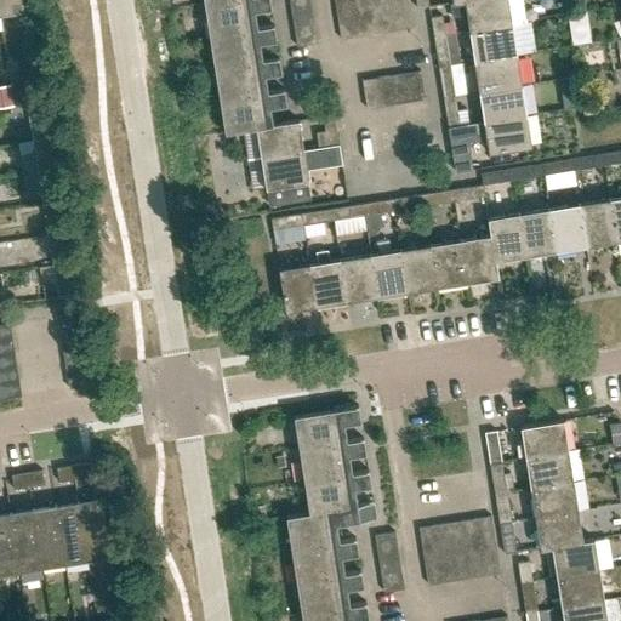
[(0,0),(0,13),(23,10),(22,0),(0,0)]
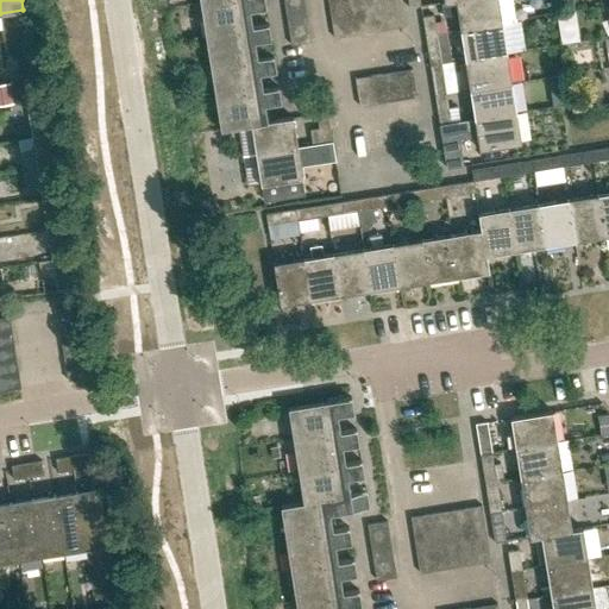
[(261,124),(261,123),(258,107),(282,104),(280,88),(256,92),(253,75),(276,71),(274,56),(251,60),(249,44),(271,41),(269,24),(246,29),(244,12),(267,8),(264,0),(199,0),(220,131),(251,126),(251,125),(261,124)]
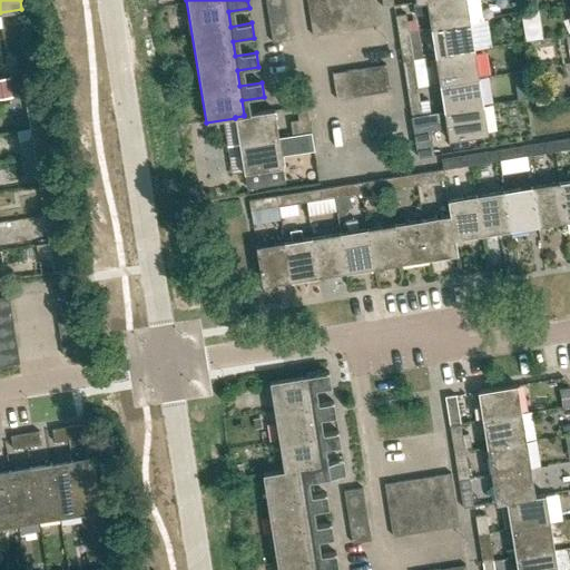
[(264,0),(267,16),(286,13),(284,0),(264,0)]
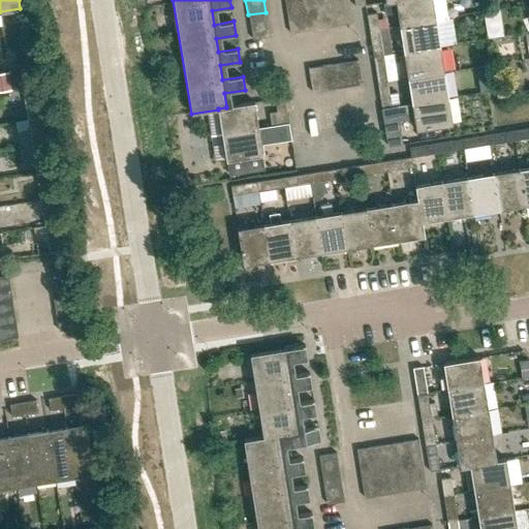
[(284,0),(285,9),(299,7),(297,0),(284,0)]
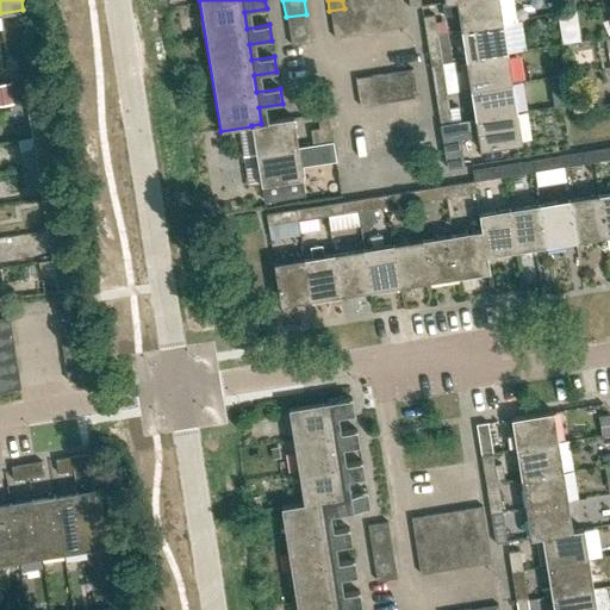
[(394,0),(386,1),(390,30),(405,27),(400,0),(394,0)]
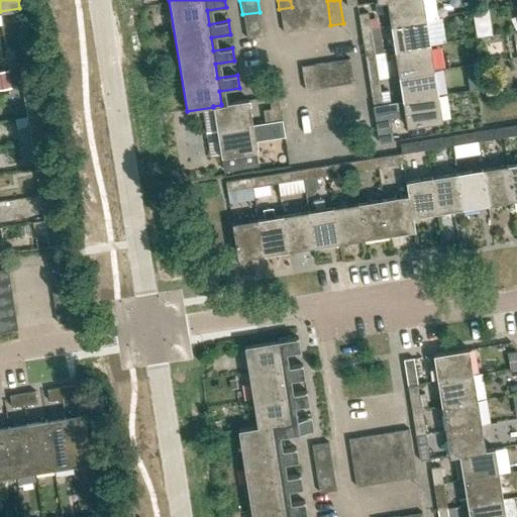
[(391,26),(426,21),(422,0),(394,0),(386,1),(387,2),(377,3),(377,2),(375,2),(376,13),(388,11),(391,26)]
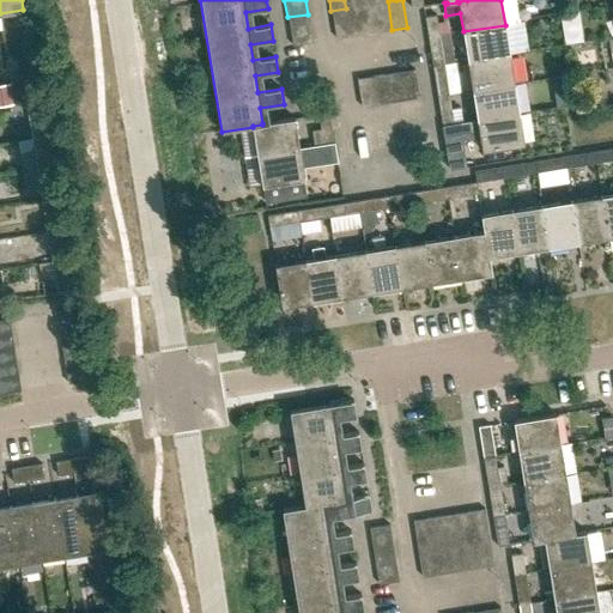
[(378,32),(392,30),(388,1),(374,4),(378,32)]
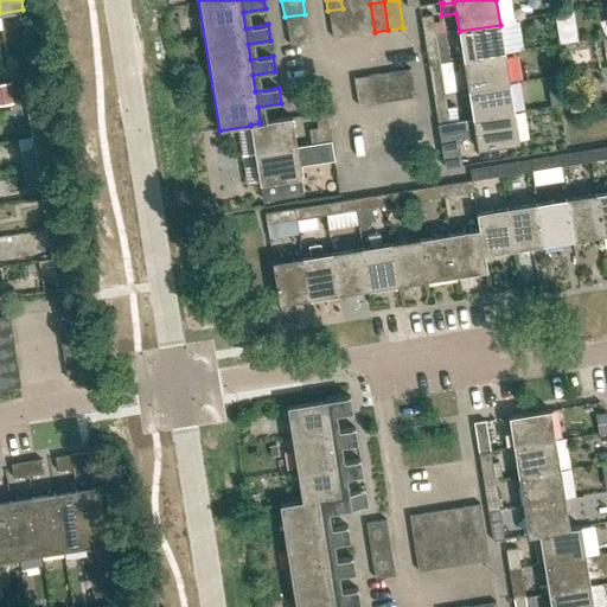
[(360,34),(375,32),(370,4),(356,6),(360,34)]
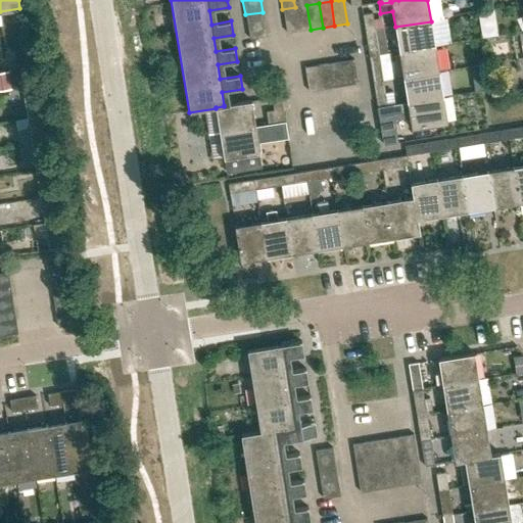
[(298,31),(311,30),(306,5),(295,7),(298,31)]
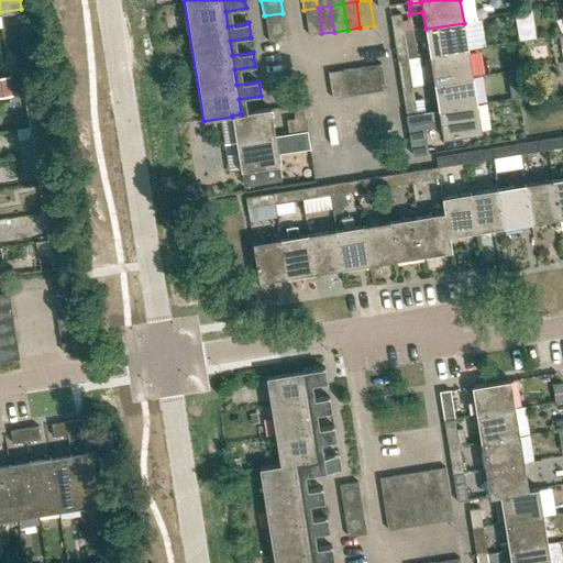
[(308,35),(321,33),(318,8),(304,10),(308,35)]
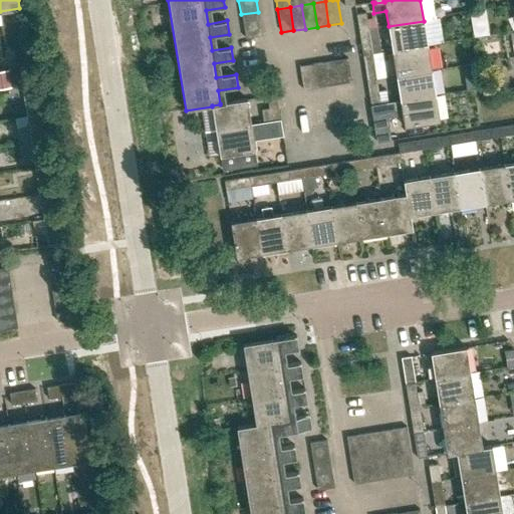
[(245,38),(261,35),(258,12),(241,14),(245,38)]
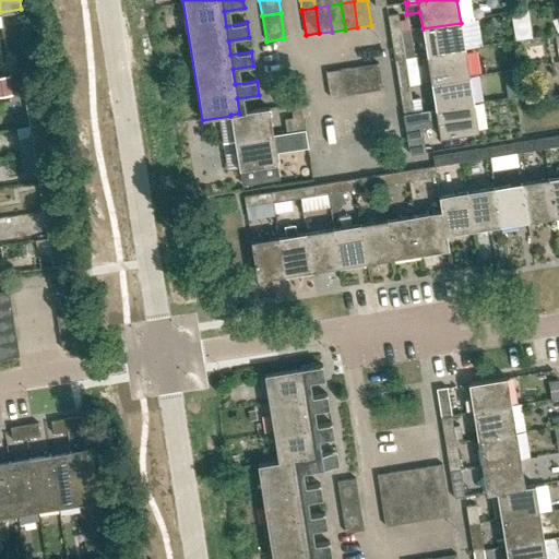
[(390,34),(400,32),(397,14),(388,16),(390,34)]
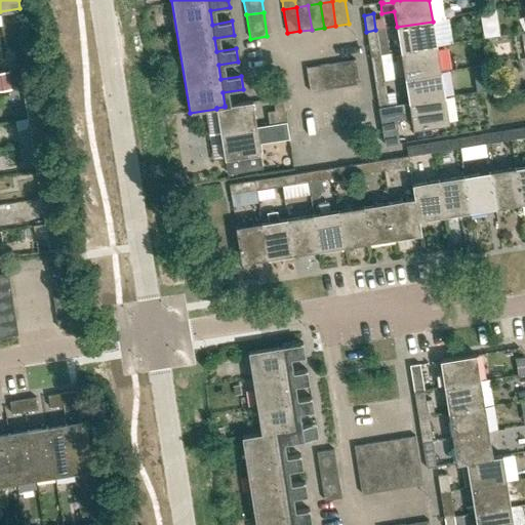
[(401,52),(437,47),(433,22),(397,27),(398,36),(401,52)]
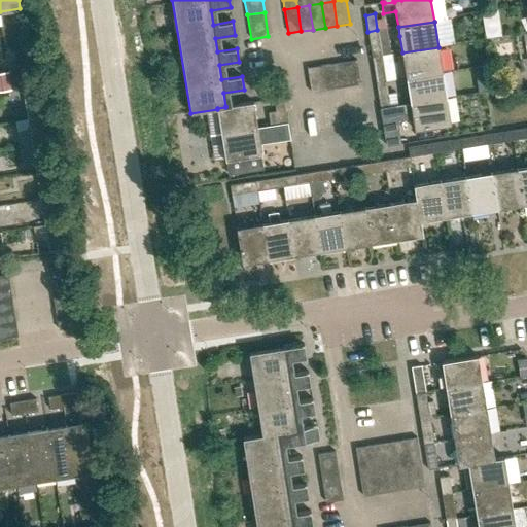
[(372,58),(382,56),(379,39),(370,40),(372,58)]
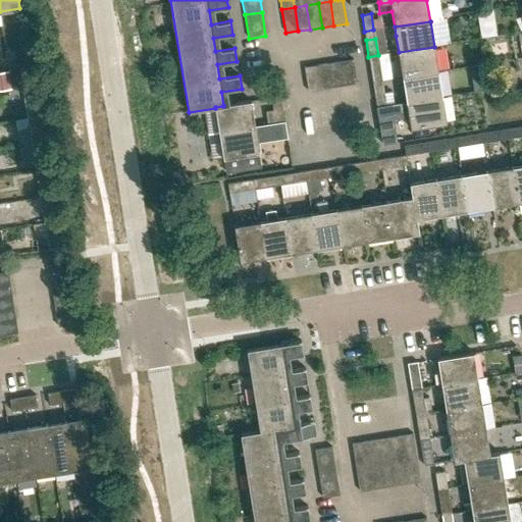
[(403,77),(438,72),(434,47),(399,52),(403,77)]
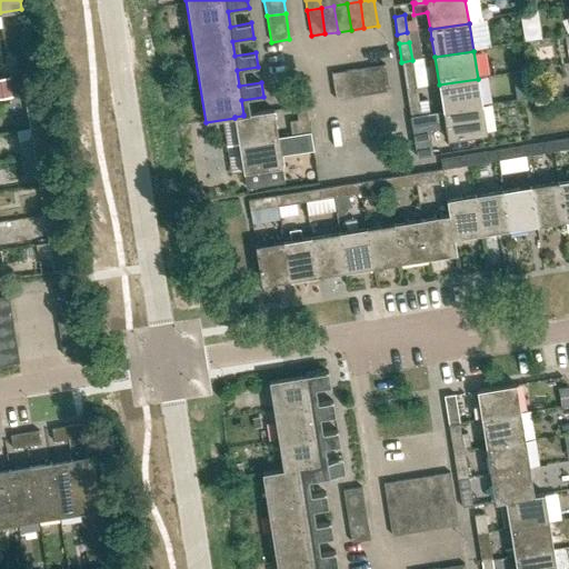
[(371,68),(376,93),(389,91),(385,66),(371,68)]
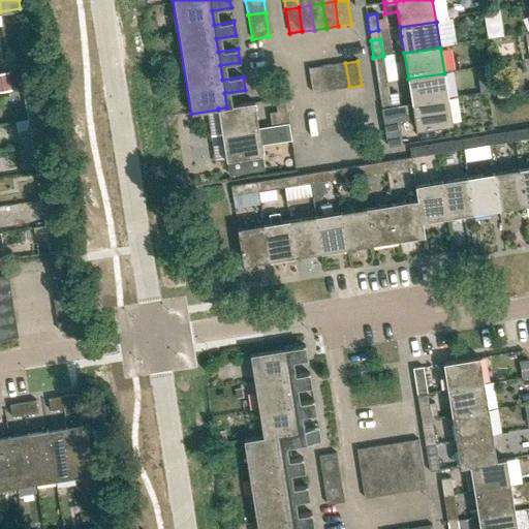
[(336,89),(349,87),(345,63),(333,65),(336,89)]
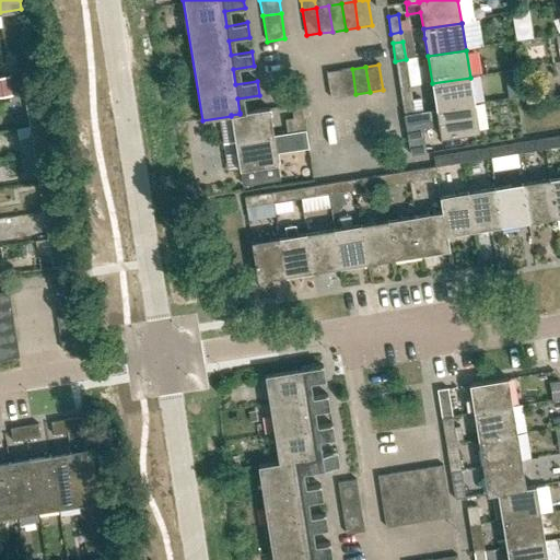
[(399,89),(410,86),(407,68),(397,70),(399,89)]
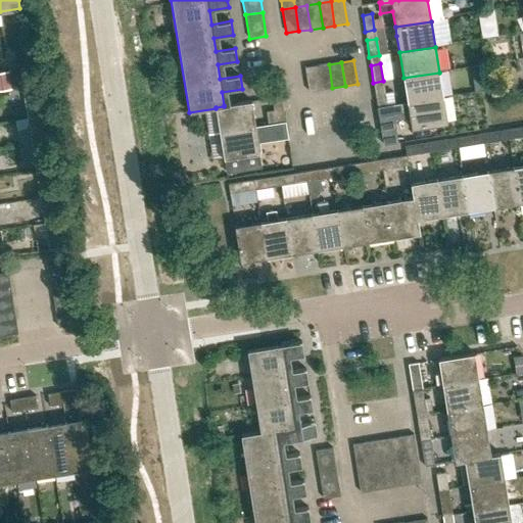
[(321,90),(332,88),(329,64),(318,66),(321,90)]
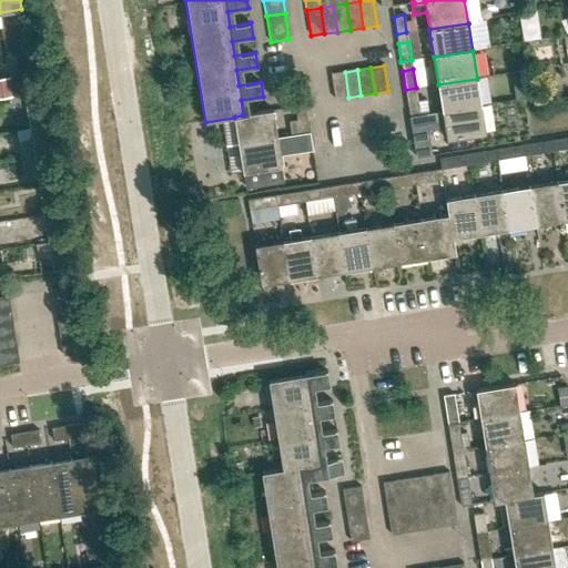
[(335,100),(348,98),(345,72),(331,74),(335,100)]
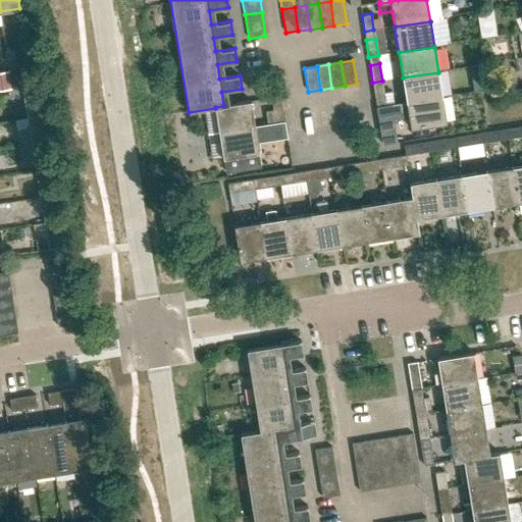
[(407,103),(442,98),(438,72),(403,77),(406,102),(407,103)]
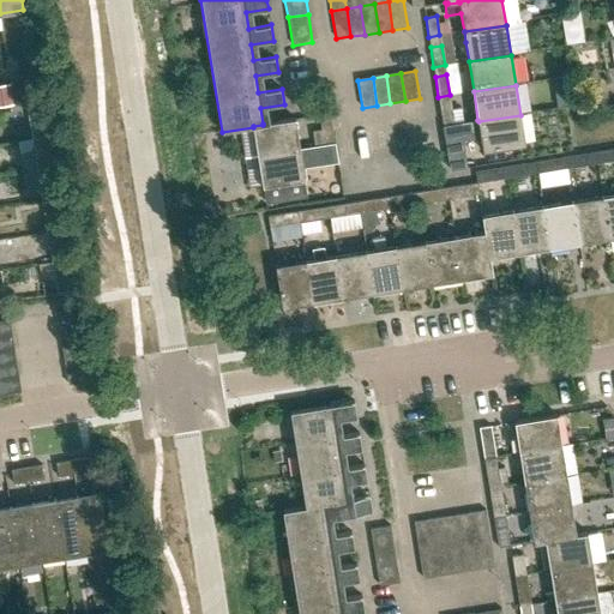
[(455,125),(453,122),(451,106),(440,107),(443,127),(455,125)]
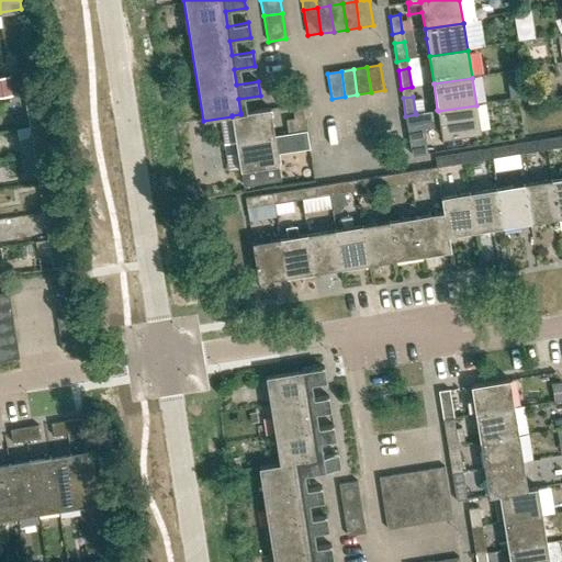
[(27,113),(37,112),(35,98),(25,99),(27,113)]
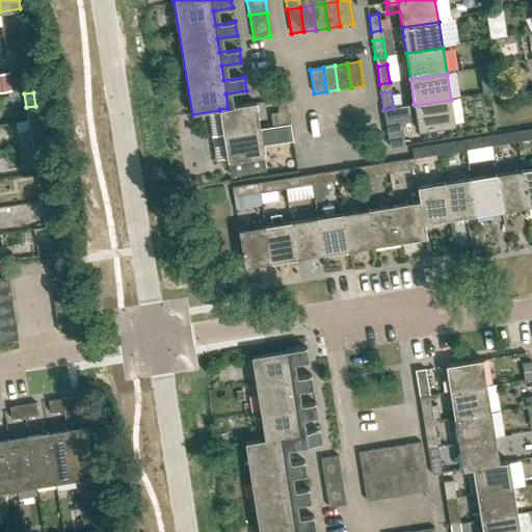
[(272,127),(290,125),(289,115),(286,99),(276,100),(277,112),(270,113),(272,127)]
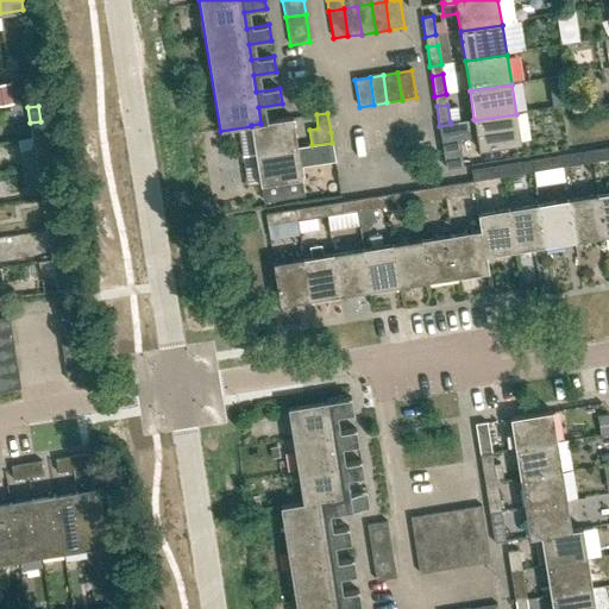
[(516,114),(475,120),(473,119),(450,121),(451,124),(439,126),(441,136),(444,156),(462,154),(460,138),(471,137),(471,132),(476,132),(479,150),(521,144),(516,114)]
